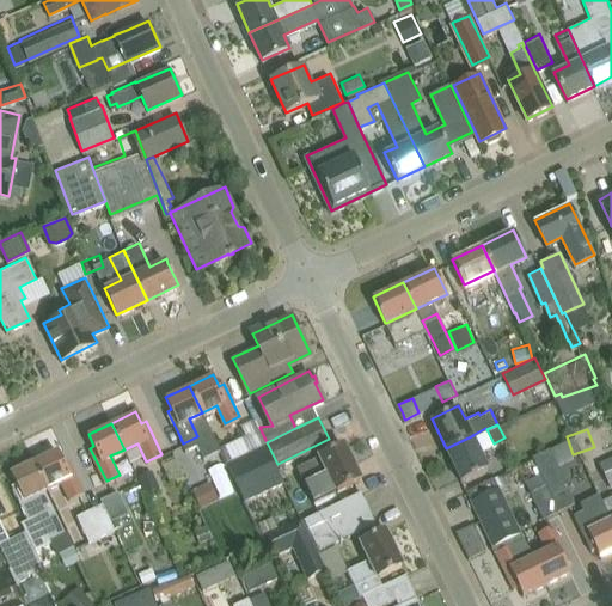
[(488,466),(473,435),(446,448),(461,479),(488,466)]
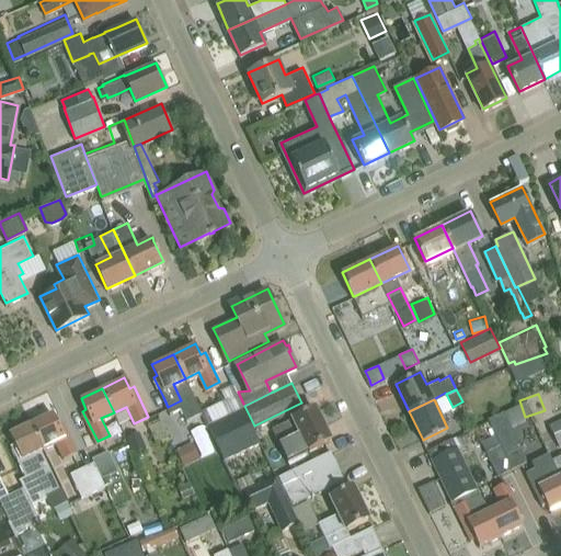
[(254,426),(244,406),(243,404),(207,421),(224,457),(261,441),(254,426)]
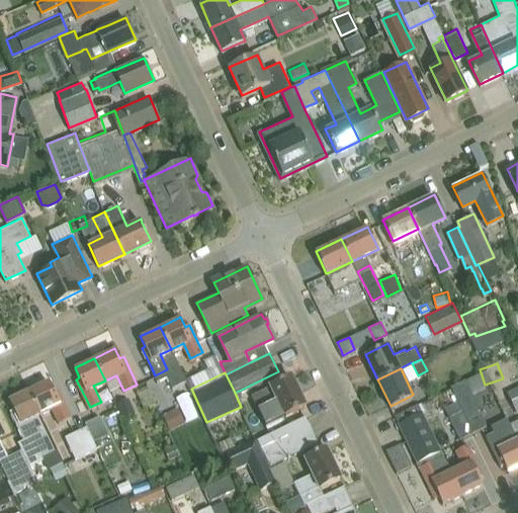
[(277,400),(259,408),(265,423),(306,404),(291,374),(270,385),(277,400)]
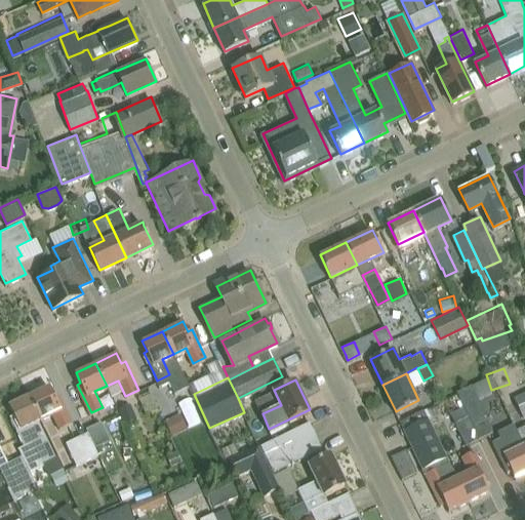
[(469,414),(473,423),(480,437),(491,432),(487,415),(471,383),(456,390),(469,414)]
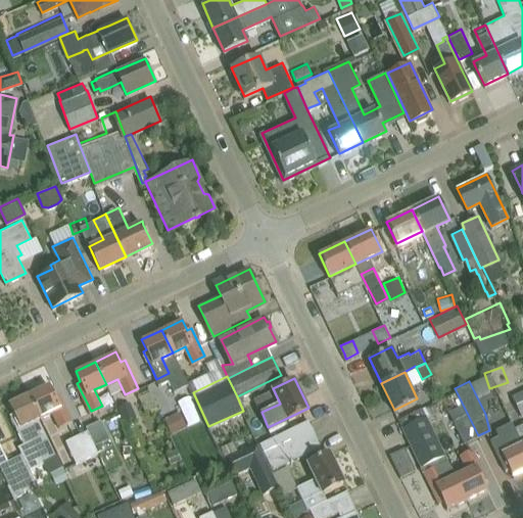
[(50,383),(29,392),(40,416),(52,411),(59,426),(72,420),(66,410),(58,391),(54,393),(50,383)]
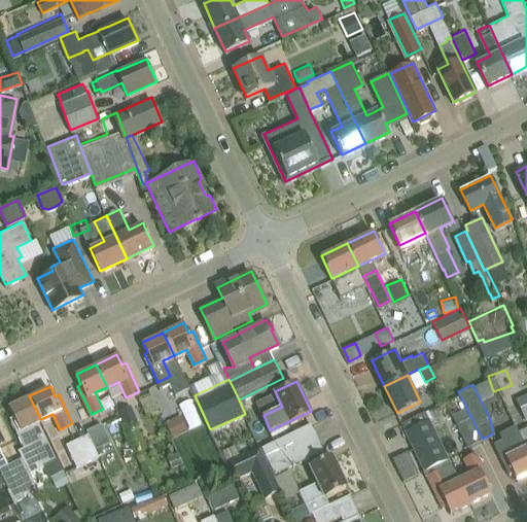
[(526,390),(514,396),(524,417),(526,415),(526,390)]
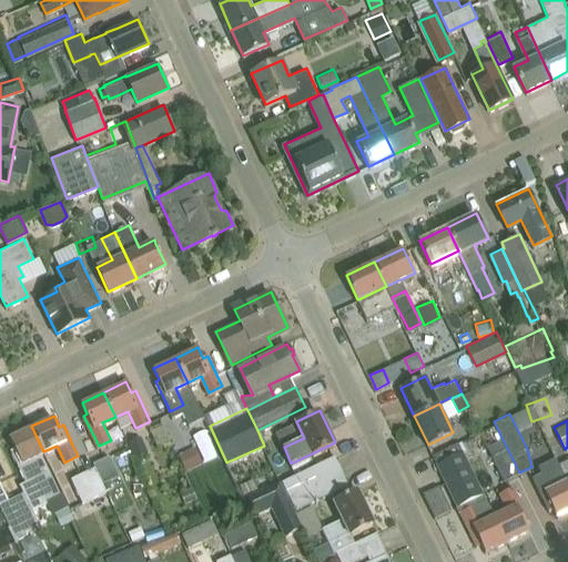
[(31,426),(10,437),(14,447),(10,448),(20,468),(26,479),(26,480),(20,483),(23,491),(31,507),(37,504),(47,499),(46,497),(60,490),(41,453),(43,451),(31,426)]
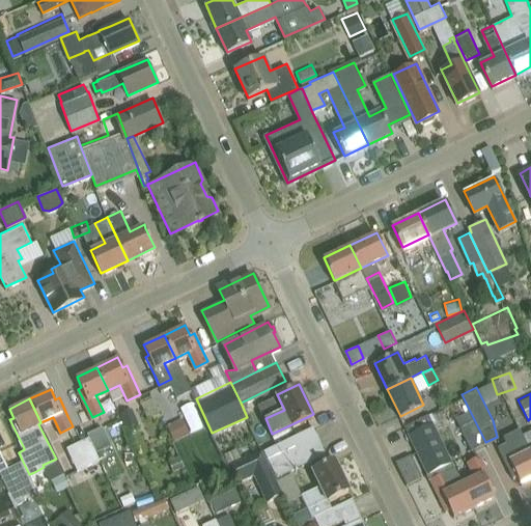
[(462,481),(428,412),(404,424),(427,472),(428,472),(430,477),(446,509),(450,507),(453,515),(474,505),(463,481),(462,481)]
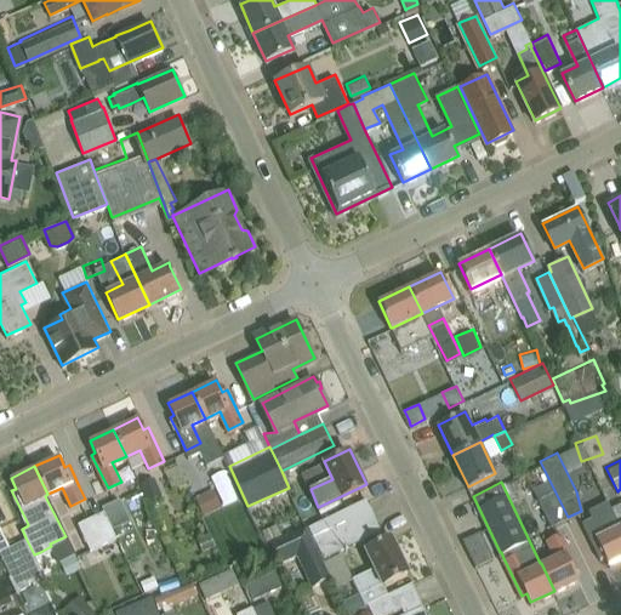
[(210,488),(208,489),(194,496),(203,512),(216,506),(218,505),(210,488)]
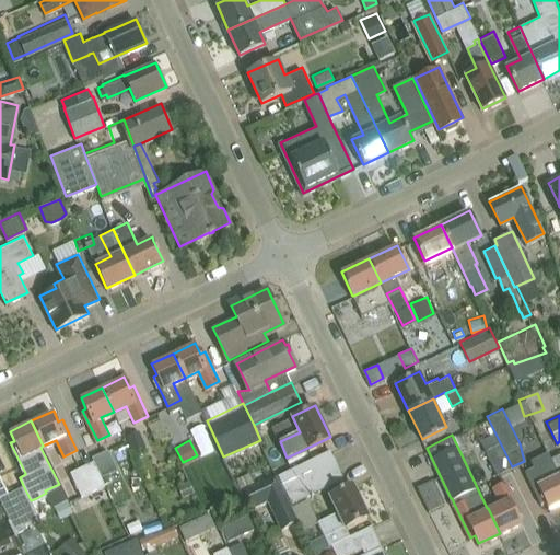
[(497,474),(512,466),(504,451),(500,442),(485,450),(497,474)]
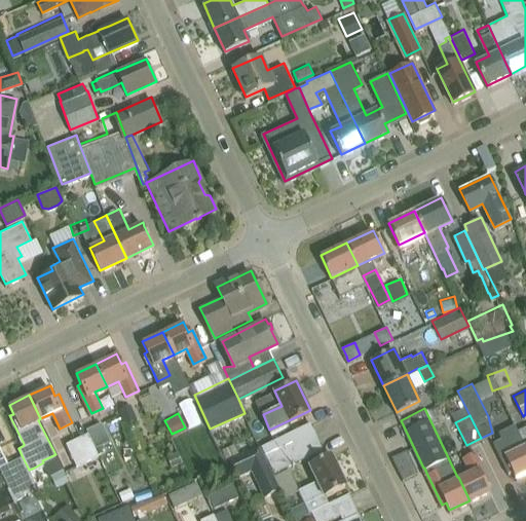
[(87,428),(96,445),(110,438),(102,420),(87,428)]
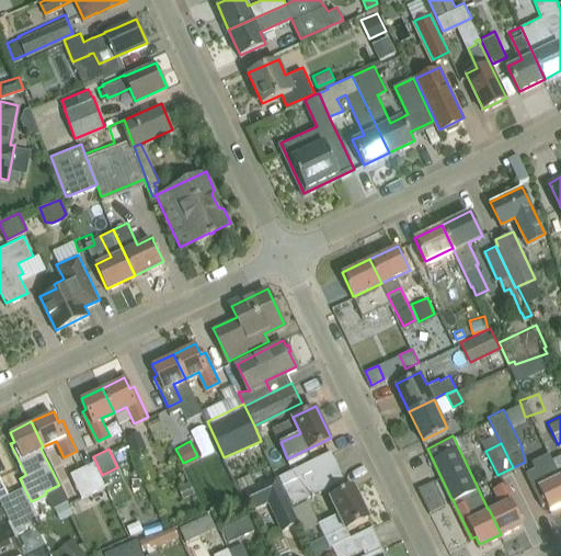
[(276,473),(275,474),(297,521),(299,520),(300,523),(317,515),(308,497),(293,505),(292,503),(344,478),(330,450),(302,464),(278,476),(276,473)]
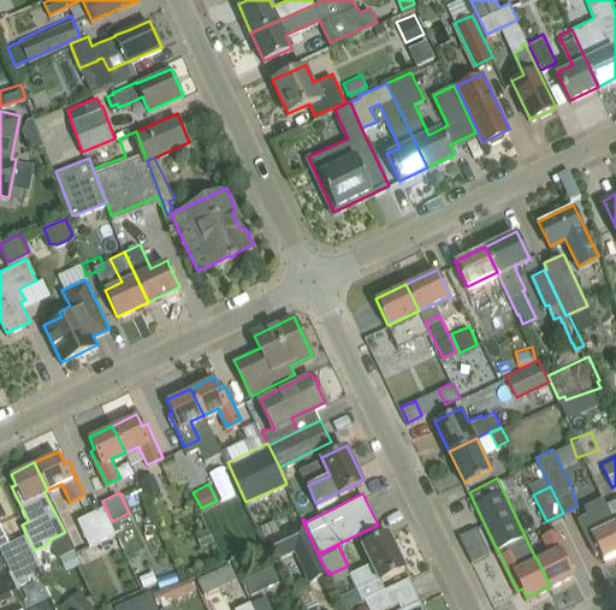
[(594,552),(599,550),(604,560),(615,554),(615,522),(615,520),(606,502),(603,493),(584,503),(587,511),(578,516),(594,552)]
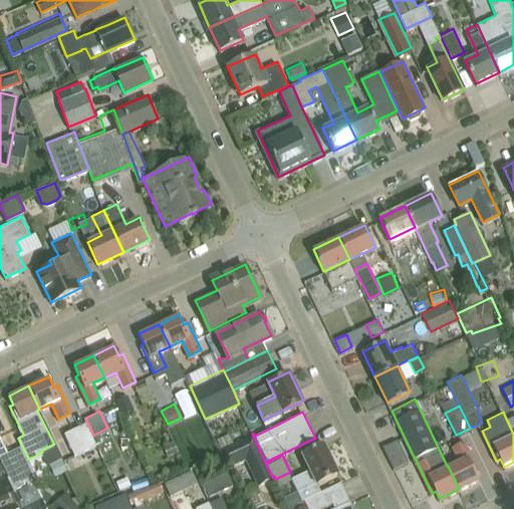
[(64,432),(74,454),(95,444),(85,422),(64,432)]
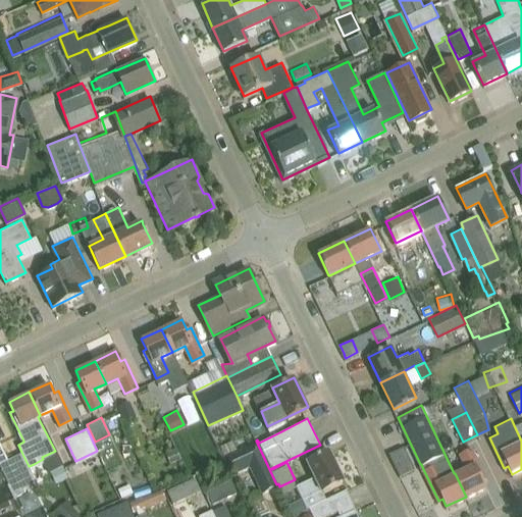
[(232,438),(219,445),(224,456),(227,454),(236,451),(238,450),(232,438)]
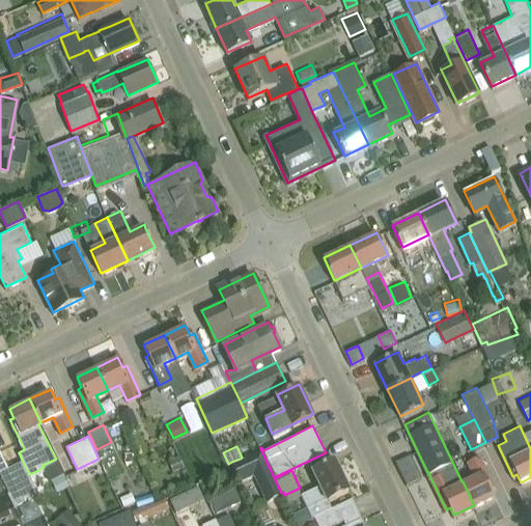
[(240,459),(231,462),(240,479),(253,473),(267,500),(281,493),(260,448),(242,458),(240,459)]
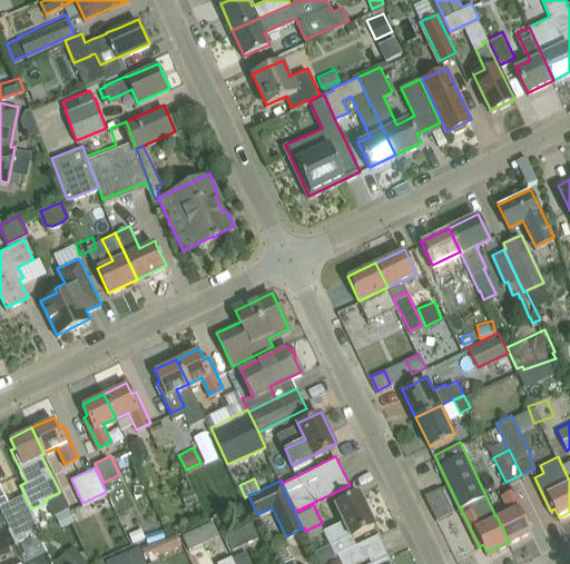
[(0,483),(0,507),(9,526),(7,527),(13,541),(28,534),(26,531),(39,524),(33,513),(32,510),(31,508),(23,493),(8,500),(0,483)]
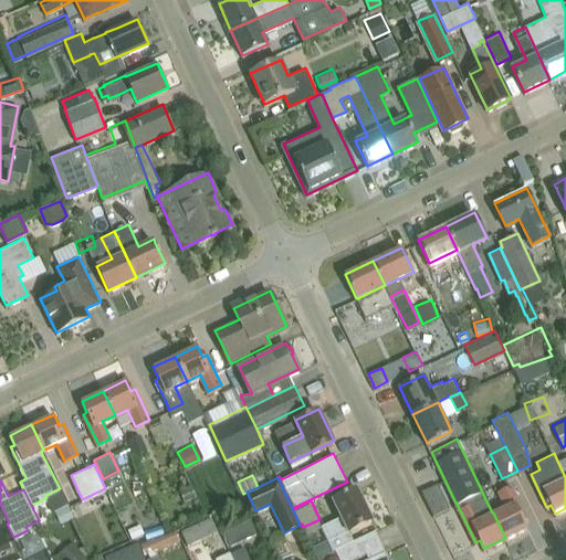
[(493,513),(505,538),(527,527),(523,518),(527,516),(511,483),(498,489),(506,506),(493,513)]
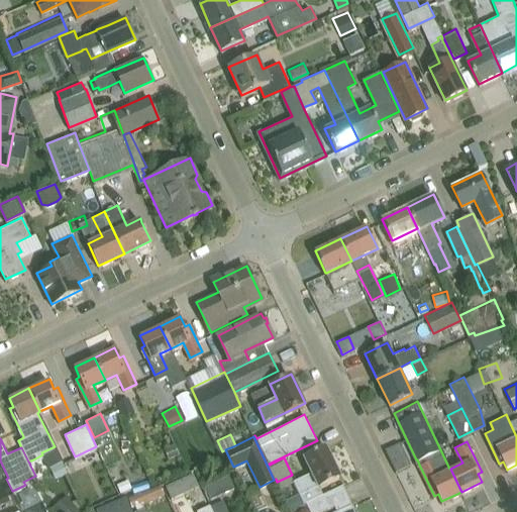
[(175,442),(164,448),(168,457),(179,452),(175,442)]
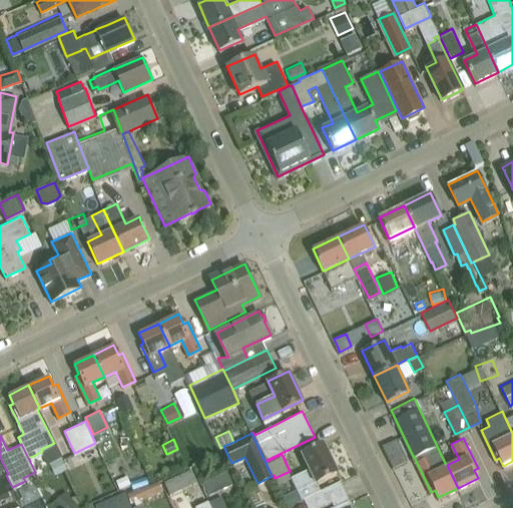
[(296,486),(283,493),(289,506),(321,490),(320,488),(317,482),(337,472),(323,443),(302,453),(309,467),(292,476),(296,486)]
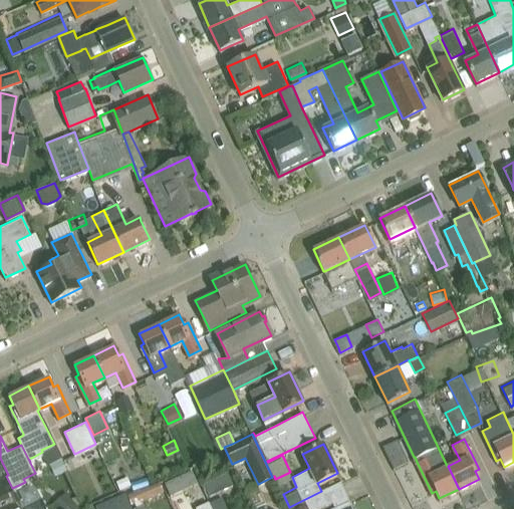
[(60,458),(52,462),(57,473),(66,469),(60,458)]
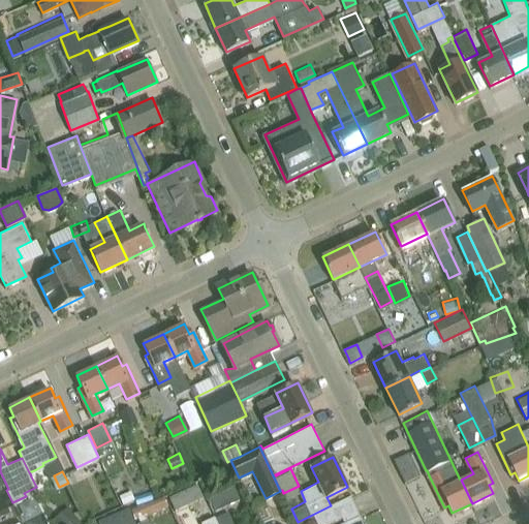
[(196,481),(185,486),(191,500),(203,495),(196,481)]
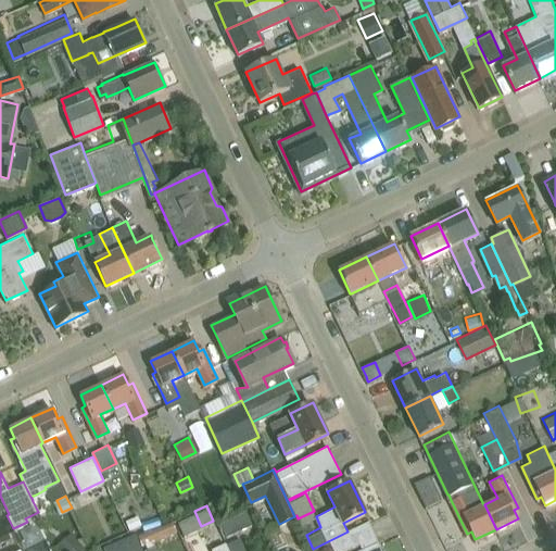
[(247,508),(219,521),(226,535),(253,523),(247,508)]
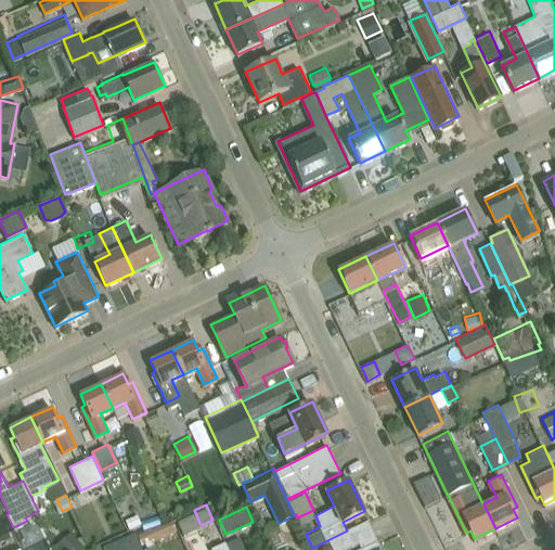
[(137,513),(125,517),(129,527),(141,522),(137,513)]
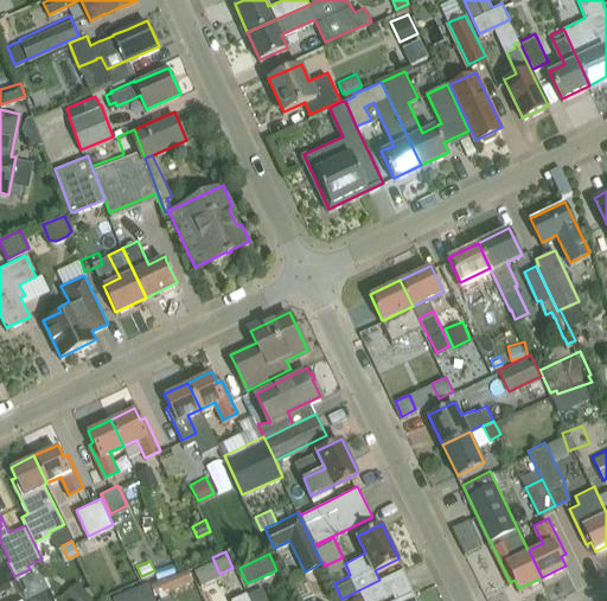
[(163,576),(149,582),(154,593),(167,587),(168,589),(192,579),(187,567),(164,577),(163,576)]
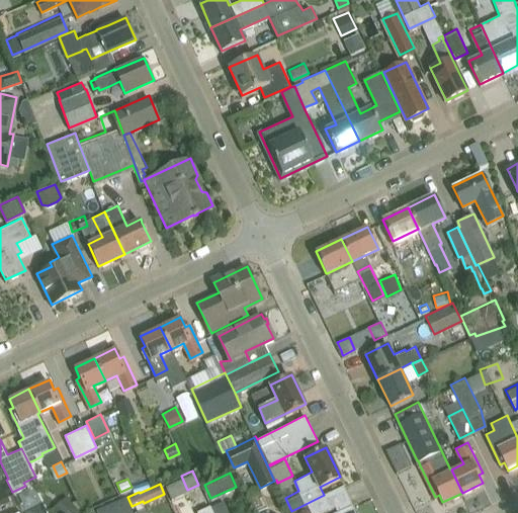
[(356,512),(344,485),(344,484),(331,489),(323,493),(324,495),(291,511),(291,512),(293,512),(294,512),(293,512),(356,512)]
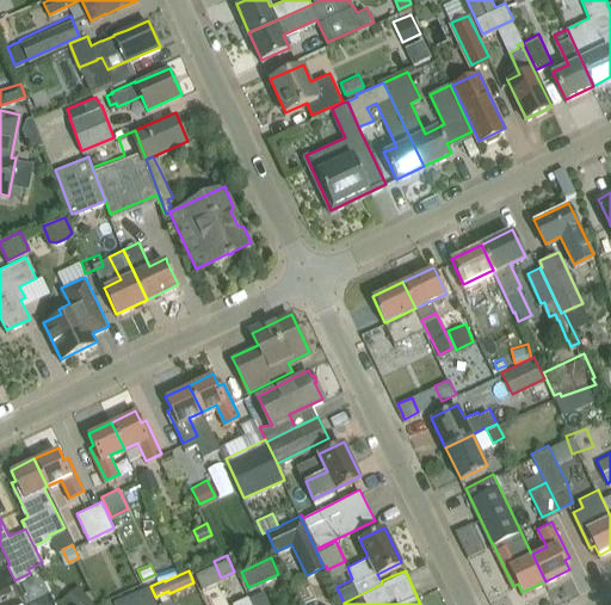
[(97,604),(98,604),(113,591),(97,573),(81,587),(97,604)]
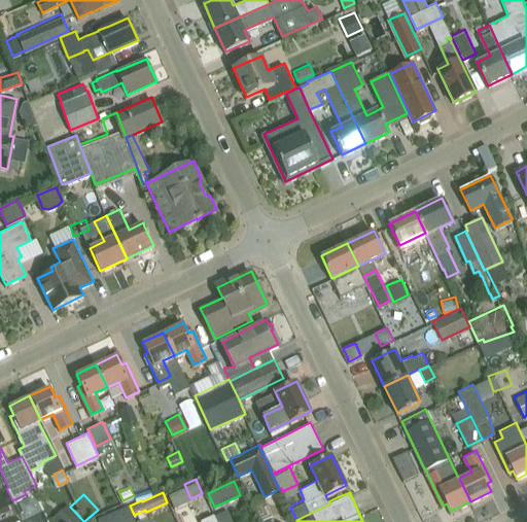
[(218,521),(235,521),(227,507),(214,512),(218,521)]
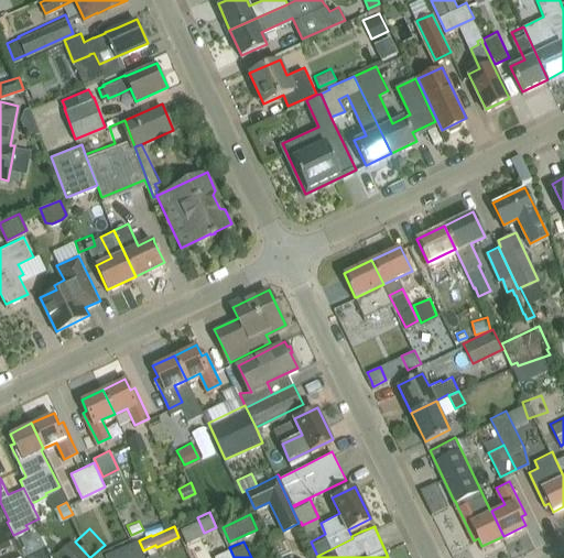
[(76,543),(61,555),(63,557),(82,557),(86,556),(76,543)]
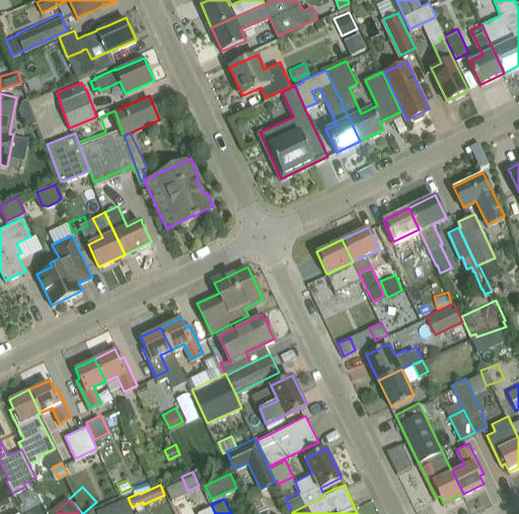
[(96,511),(97,513),(115,513),(112,504),(96,511)]
